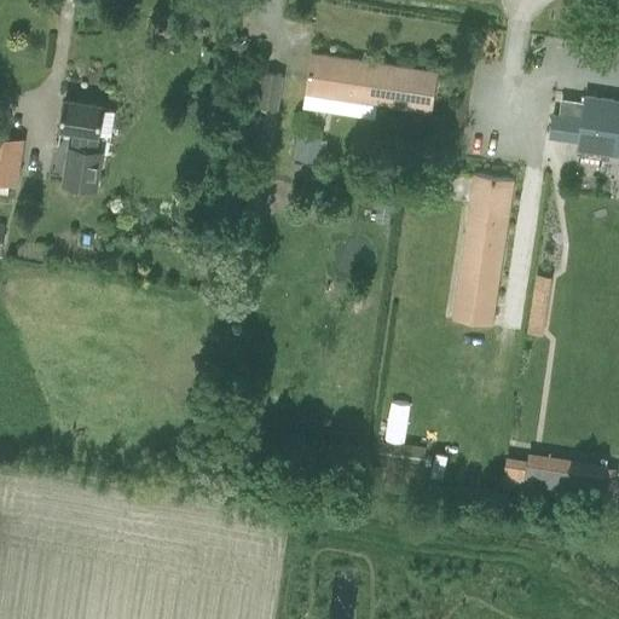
[(432,113),(438,74),(311,53),(305,93),(432,113)]
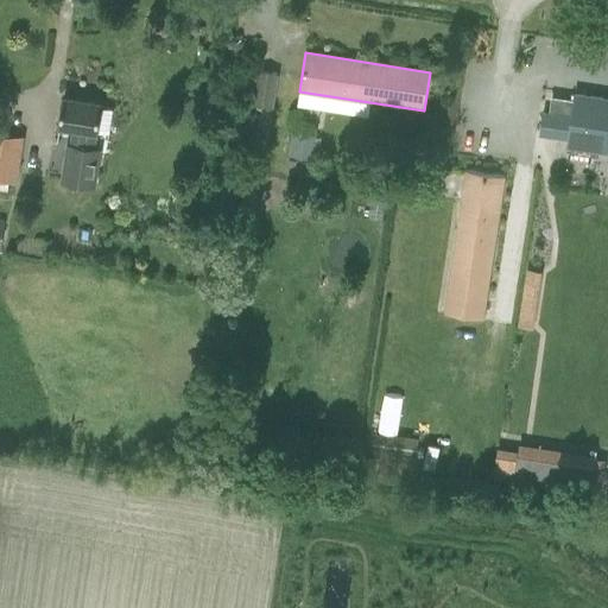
[(265,151),(272,107),(271,107),(276,74),(249,70),(246,94),(240,133),(248,134),(246,149),(265,151)]
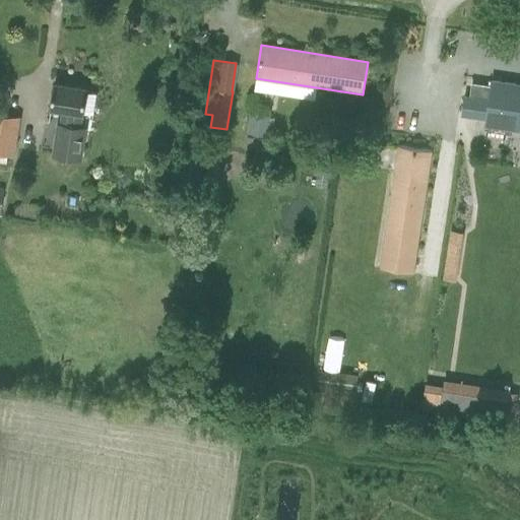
[(519,129),(519,84),(492,80),(489,100),(464,96),(462,115),(485,118),(484,125),(519,129)]
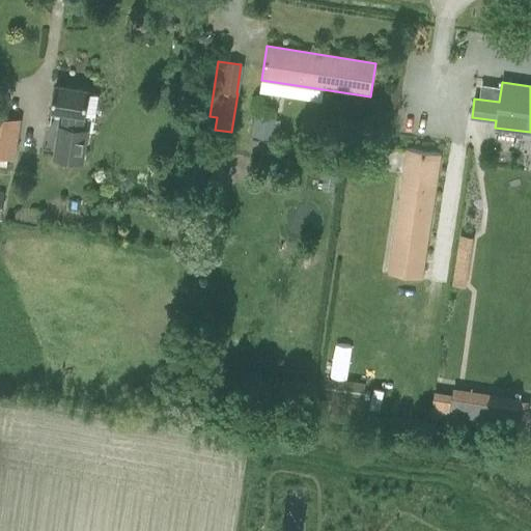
[(85,115),(85,114),(98,116),(101,95),(88,93),(88,91),(55,86),(52,110),(71,113),(68,128),(60,127),(55,159),(81,163),(86,130),(81,130),(83,115),(85,115)]
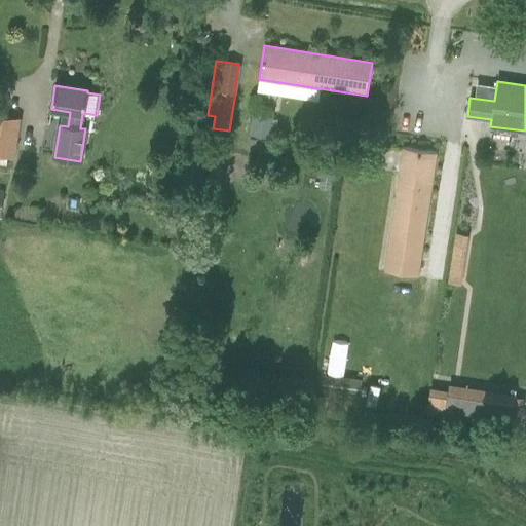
[(268,138),(271,118),(272,113),(254,110),(250,135),(268,138)]
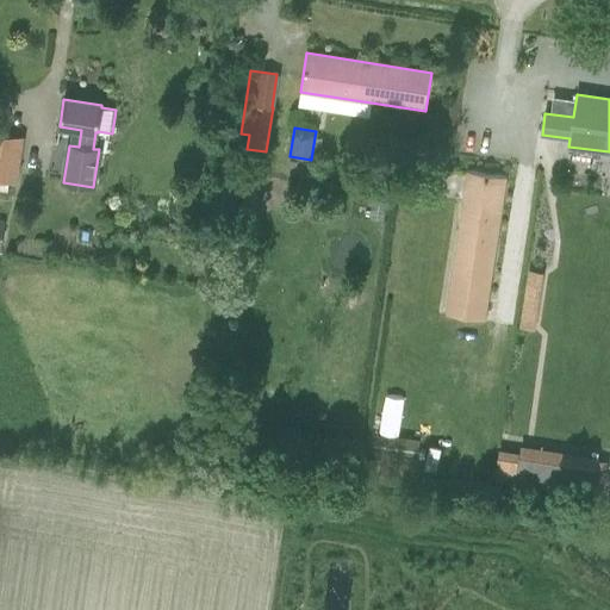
[(0,134),(0,179),(17,182),(24,138),(0,134)]
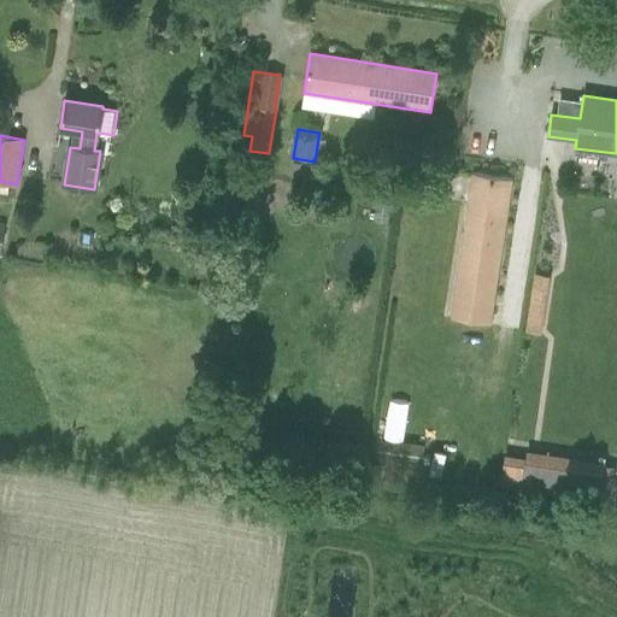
[(489,327),(512,180),(472,174),(451,321),(489,327)]
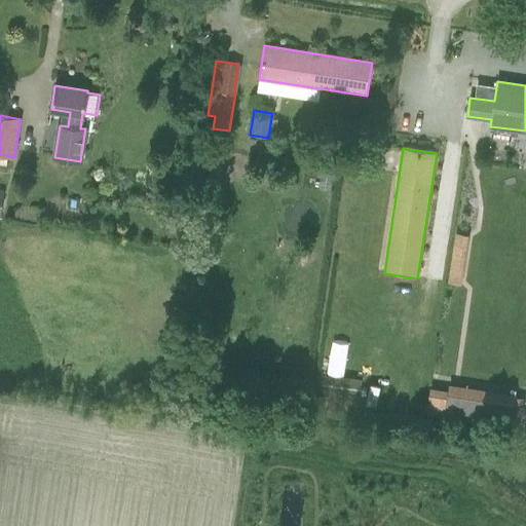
[(456,284),(464,232),(452,231),(445,283),(456,284)]
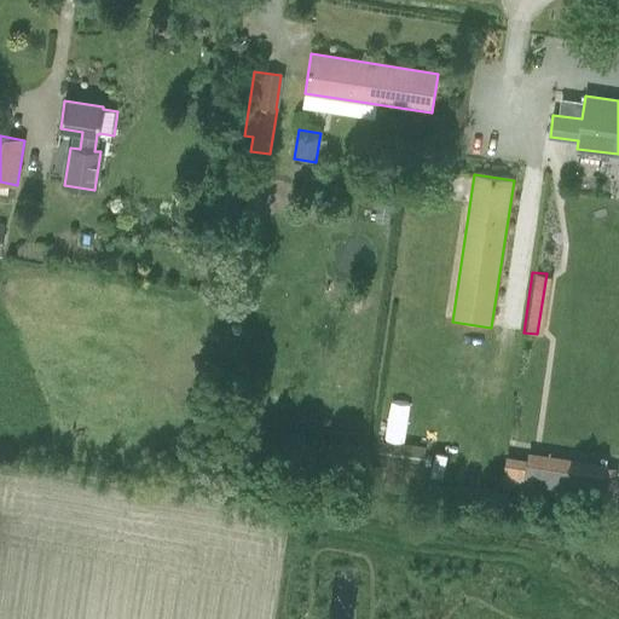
[(502,489),(542,495),(548,455),(528,451),(527,460),(507,456),(502,489)]
